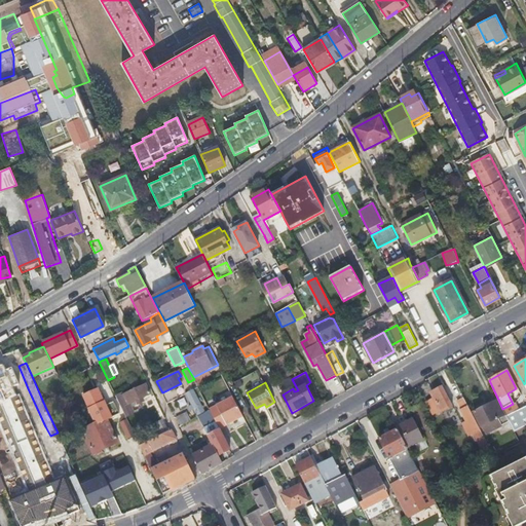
[(124,395),(122,391),(115,396),(125,417),(134,413),(129,405),(150,393),(146,384),(124,395)]
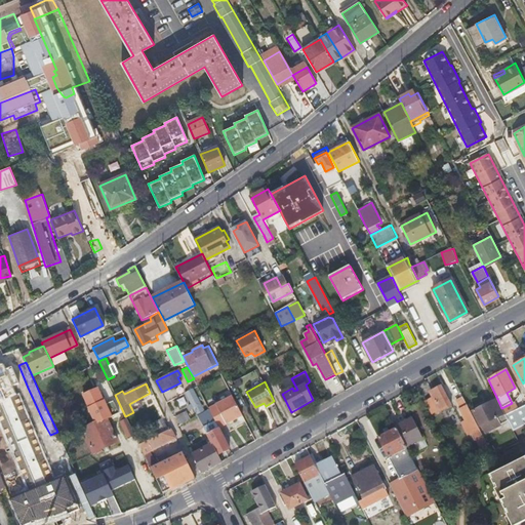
[(105,405),(96,387),(92,389),(90,386),(87,387),(89,390),(88,391),(91,399),(87,402),(90,409),(89,410),(95,425),(84,431),(94,453),(118,442),(112,427),(110,428),(106,419),(119,413),(114,401),(105,405)]
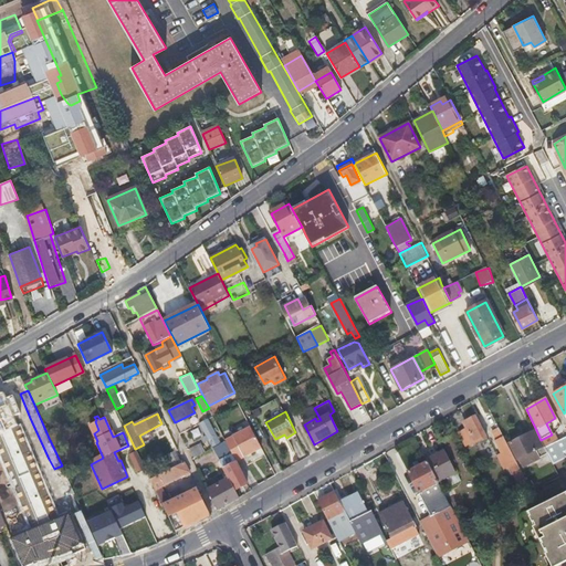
[(480,422),(477,416),(469,420),(470,423),(467,426),(475,443),(479,441),(480,443),(482,442),(481,440),(488,437),(480,422)]
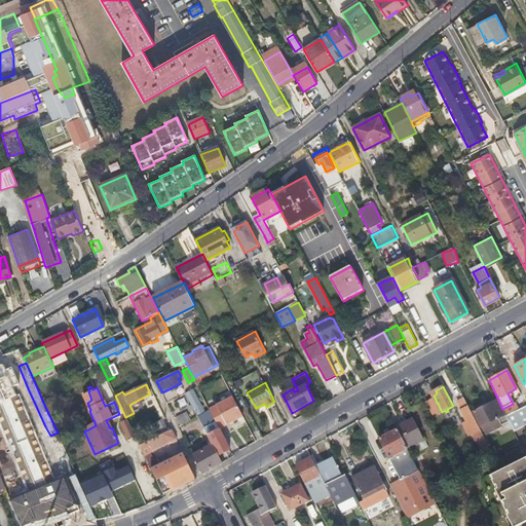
[(0,440),(2,446),(24,437),(45,426),(28,388),(0,401),(0,440)]
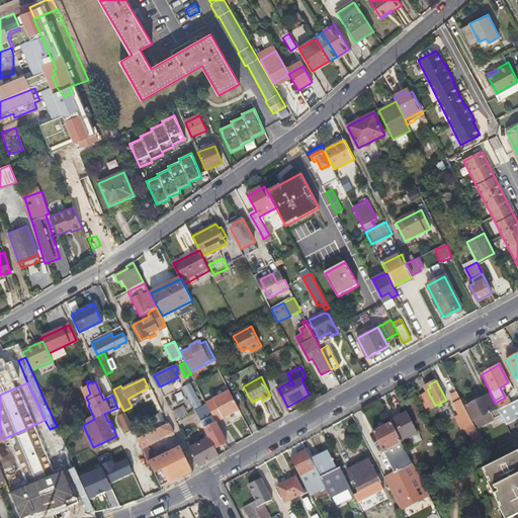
[(191,403),(195,410),(201,406),(190,383),(183,387),(189,400),(187,401),(189,404),(191,403)]
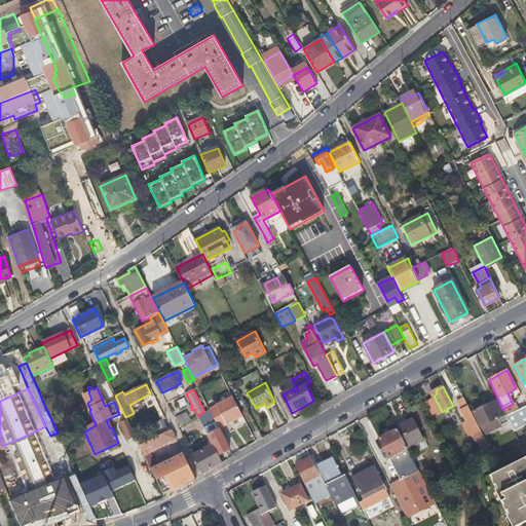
[(488,444),(462,396),(456,399),(452,389),(446,392),(453,406),(456,411),(462,409),(468,421),(466,422),(473,434),(474,433),(482,448),(488,444)]
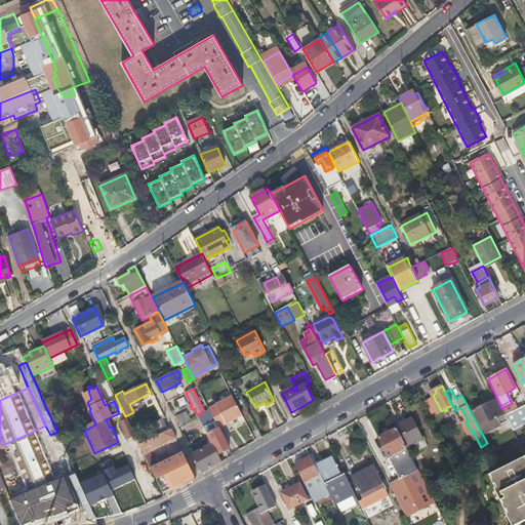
[(501,408),(497,399),(474,411),(485,434),(508,420),(506,414),(501,408)]
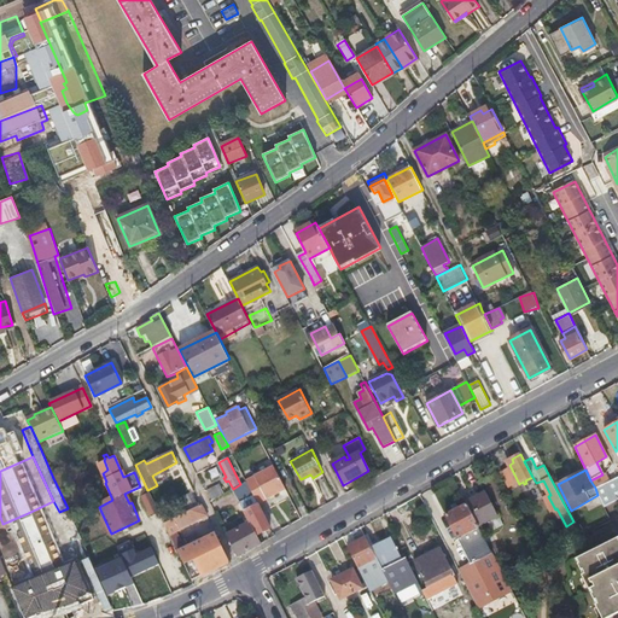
[(617,476),(608,481),(605,473),(602,474),(590,481),(595,488),(596,488),(605,506),(617,499),(617,476)]
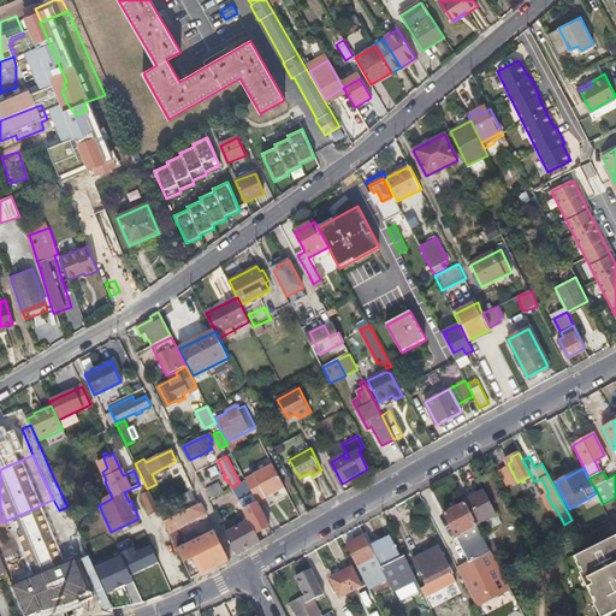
[(240,501),(252,493),(246,480),(240,483),(232,487),(240,501)]
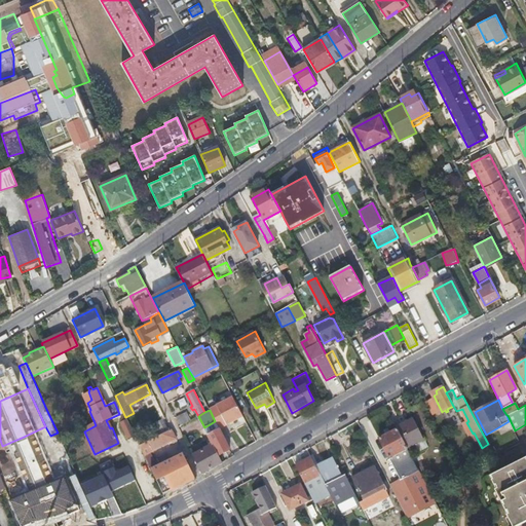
[(181,425),(192,419),(188,412),(177,418),(181,425)]
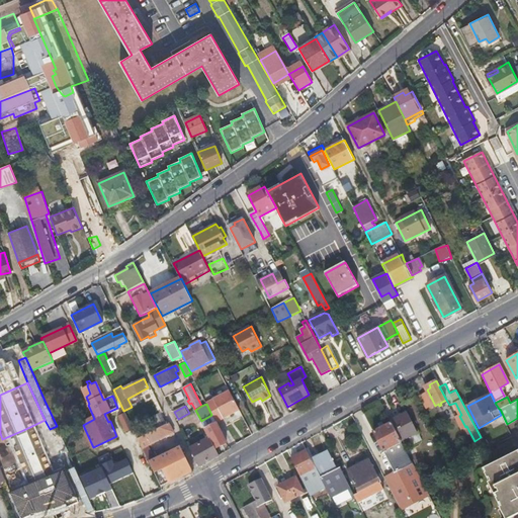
[(133,428),(123,411),(119,413),(120,415),(119,418),(126,431),(133,428)]
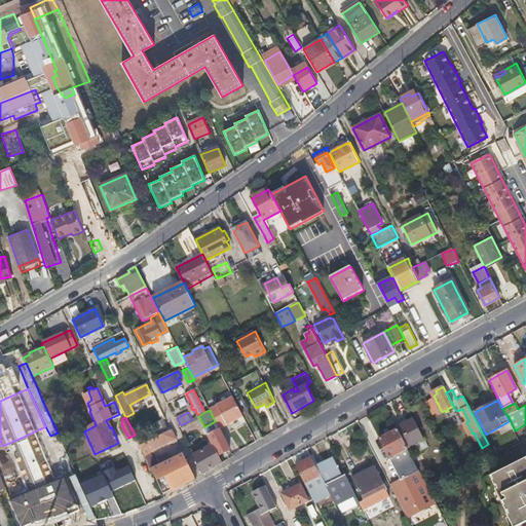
[(423,439),(413,419),(397,427),(398,428),(408,447),(423,439)]
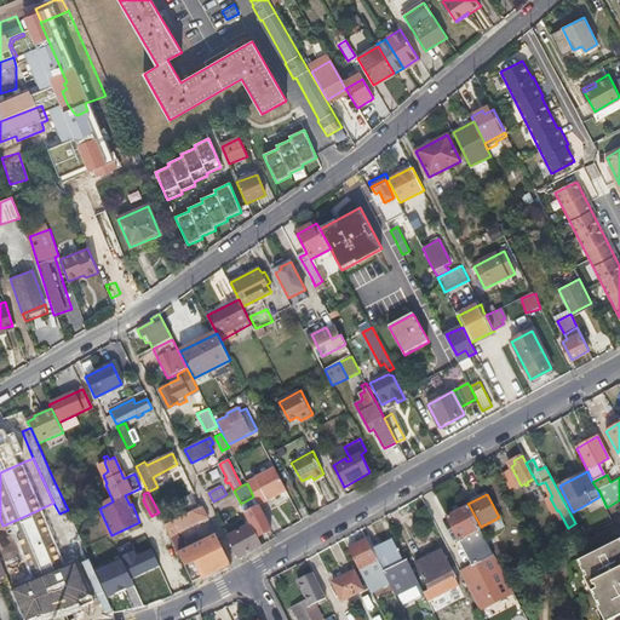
[(28,515),(33,526),(59,514),(53,503),(28,515)]
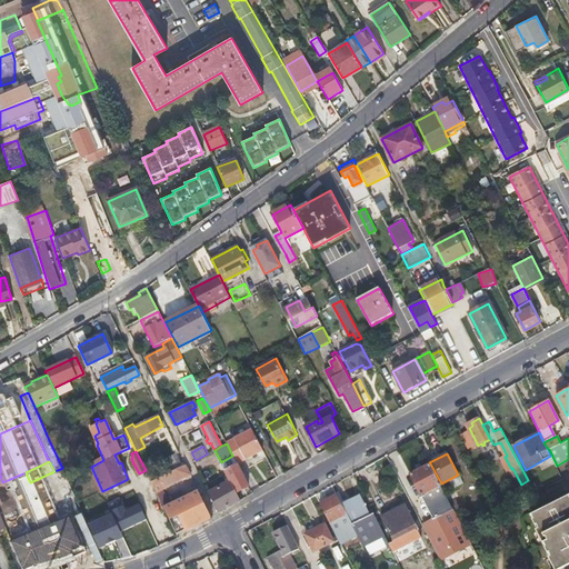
[(441,483),(430,463),(410,473),(433,520),(453,509),(441,483)]
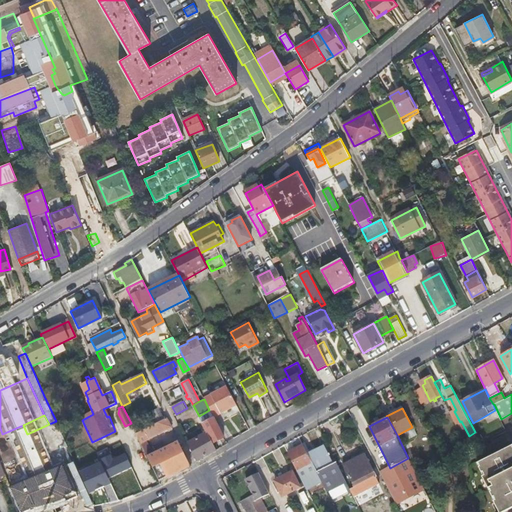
[(171,427),(167,418),(136,434),(139,441),(147,457),(164,448),(162,442),(150,448),(145,439),(166,429),(171,427)]
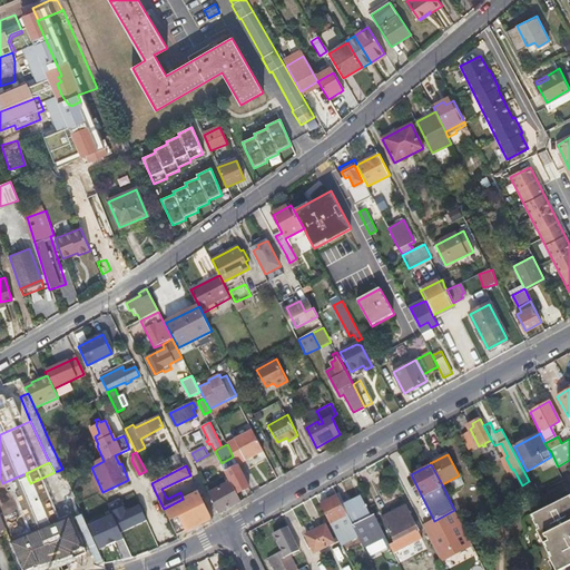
[(235,495),(237,494),(249,488),(237,465),(224,472),(228,483),(235,495)]
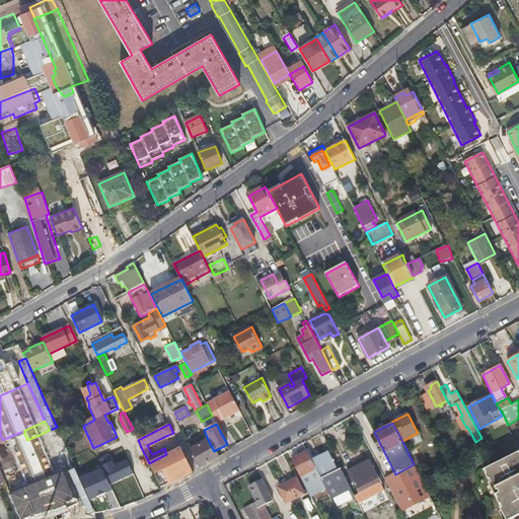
[(65,465),(72,461),(57,427),(50,430),(54,440),(65,465)]
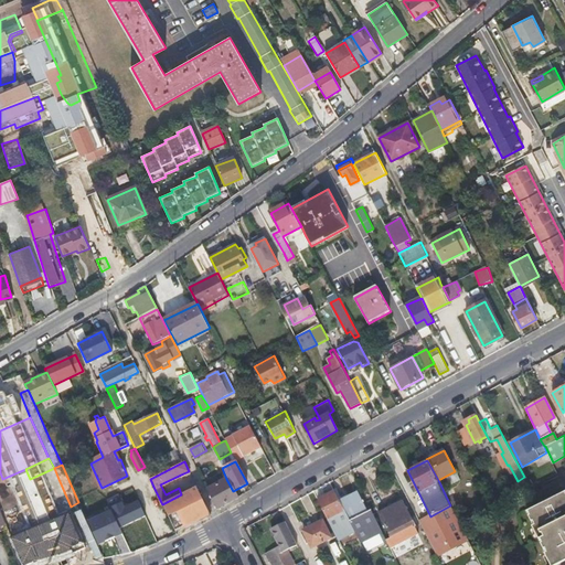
[(30,479),(34,490),(59,479),(54,468),(30,479)]
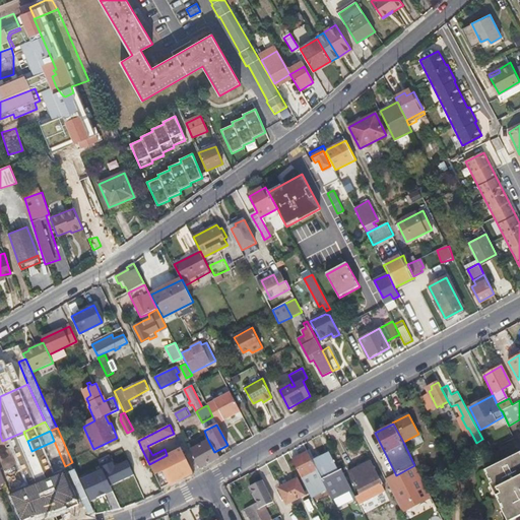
[(138,441),(136,437),(133,438),(138,449),(141,448),(138,441)]
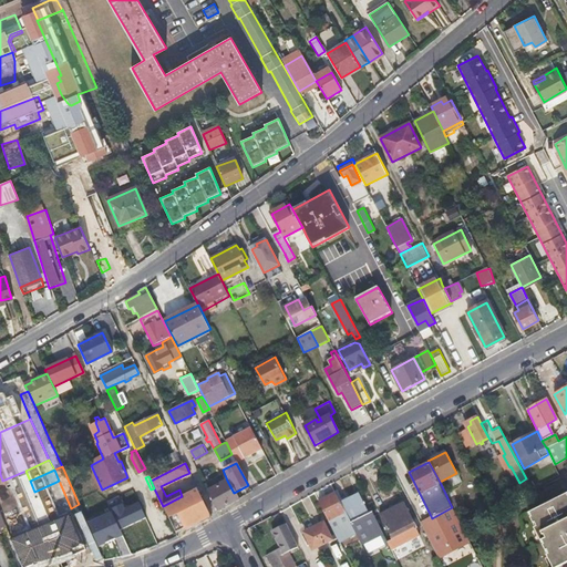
[(73,515),(82,511),(79,504),(71,508),(59,481),(34,492),(26,495),(43,537),(29,545),(38,566),(41,566),(88,547),(73,515)]
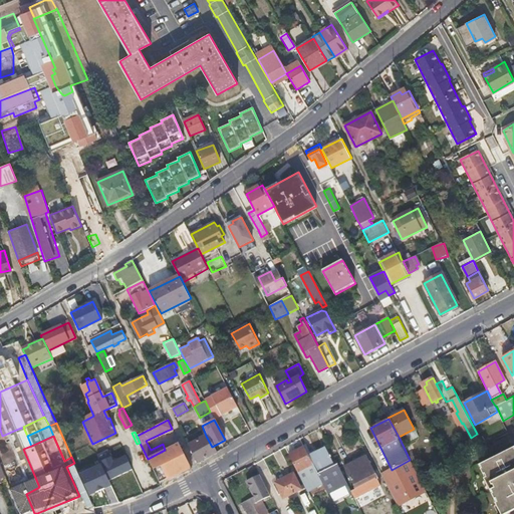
[(188,445),(197,463),(217,452),(214,446),(212,447),(206,436),(188,445)]
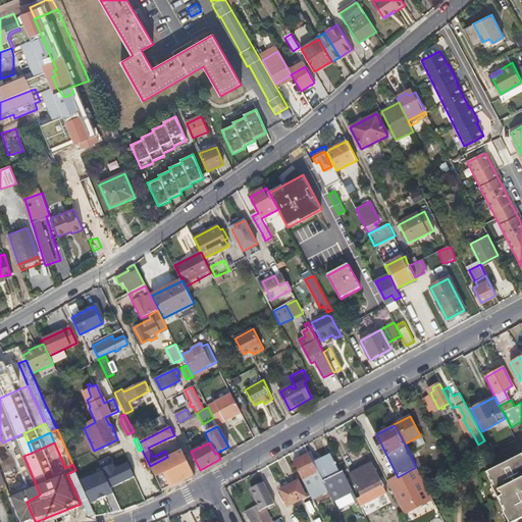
[(167,457),(150,466),(162,490),(194,474),(194,473),(181,450),(167,457)]
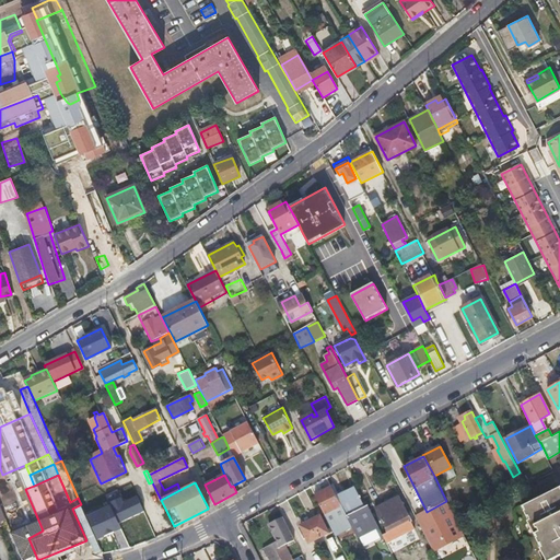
[(331,487),(315,496),(325,514),(337,509),(345,522),(349,520),(347,516),(337,496),(331,487)]
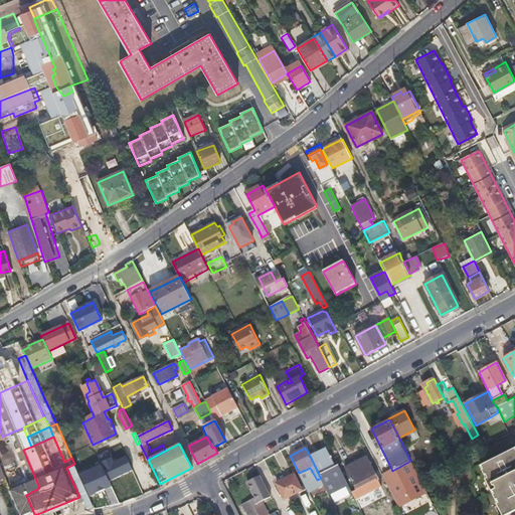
[(326,448),(310,456),(319,475),(335,466),(326,448)]
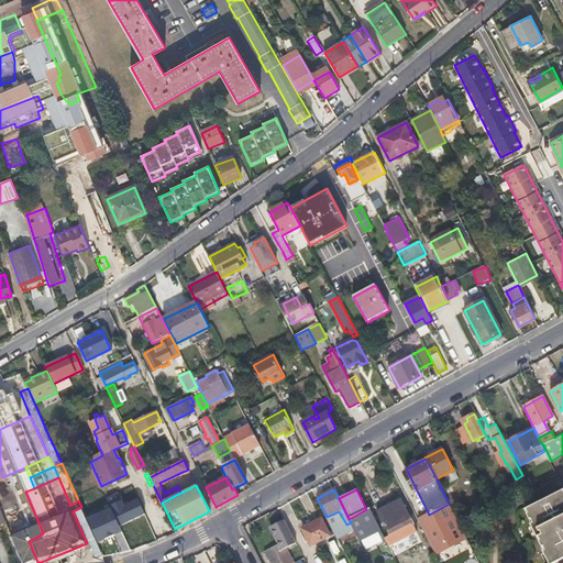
[(562,562),(562,492),(525,511),(527,515),(523,517),(527,523),(529,522),(531,527),(539,540),(541,544),(539,545),(541,551),(544,550),(547,554),(551,562),(562,562)]
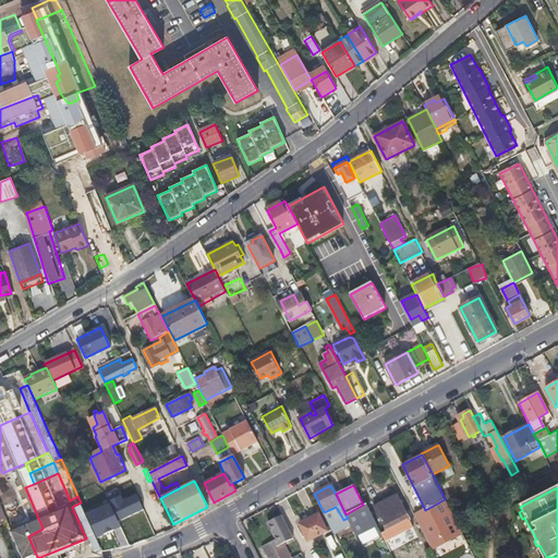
[(409,518),(398,495),(374,508),(386,530),(409,518)]
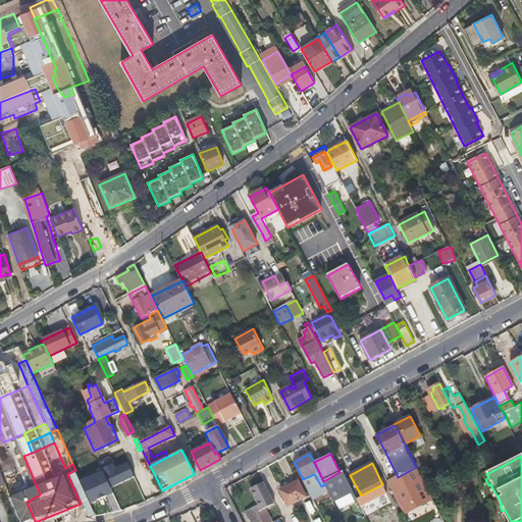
[(398,477),(387,482),(404,513),(432,499),(426,485),(416,467),(398,477)]
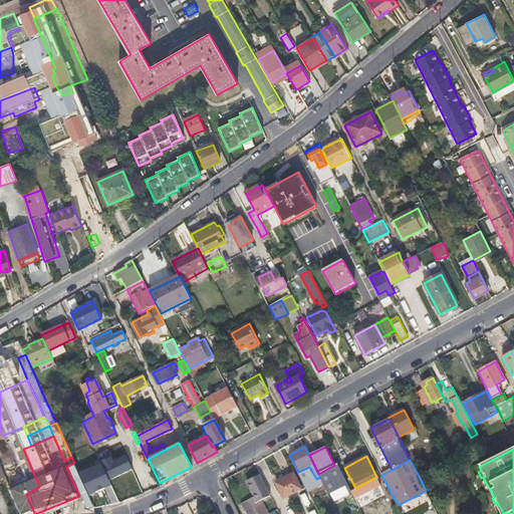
[(236,470),(231,474),(233,477),(226,481),(228,484),(227,485),(238,505),(242,503),(246,510),(248,508),(250,513),(259,513),(255,506),(254,505),(253,506),(239,479),(237,480),(236,478),(239,476),(237,471),(236,470)]
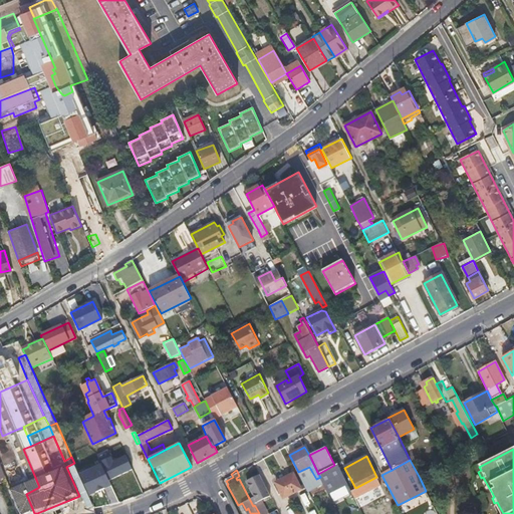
[(276,483),(284,497),(301,489),(293,474),(276,483)]
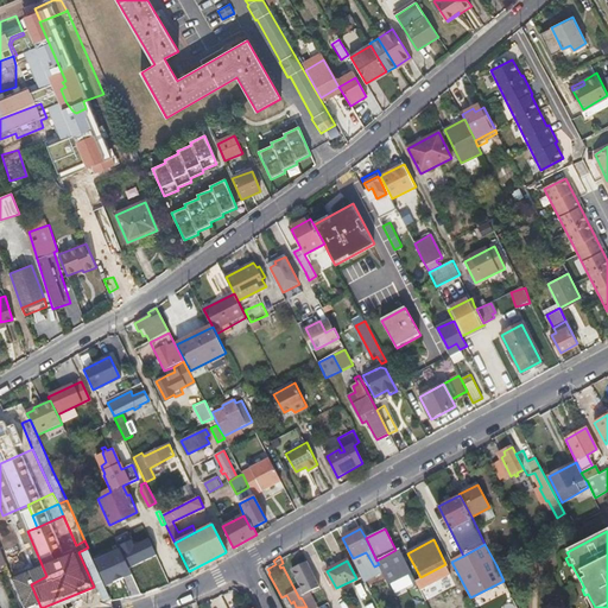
[(578,586),(582,583),(574,569),(570,570),(578,586)]
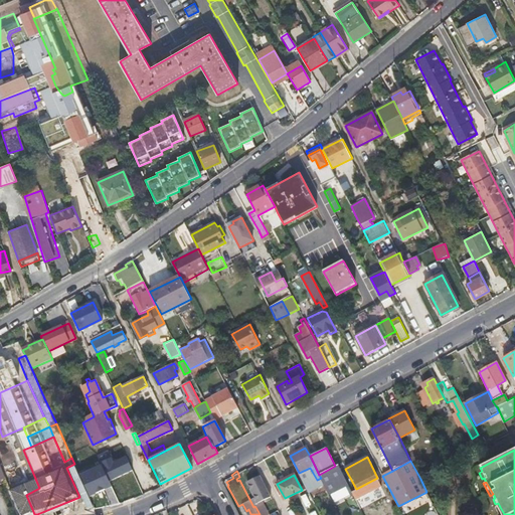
[(263,503),(255,507),(260,514),(267,514),(269,514),(263,503)]
